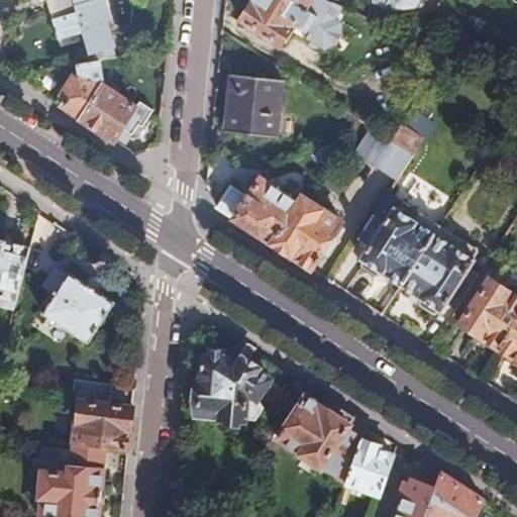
[(44,0),(58,42),(82,35),(71,0),(44,0)]
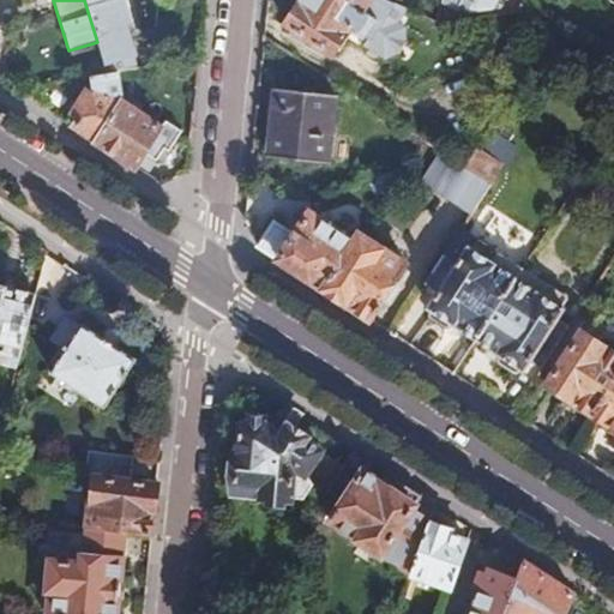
[(107,77),(120,76),(136,72),(131,56),(133,55),(125,28),(132,26),(124,0),(84,0),(97,42),(107,77)]
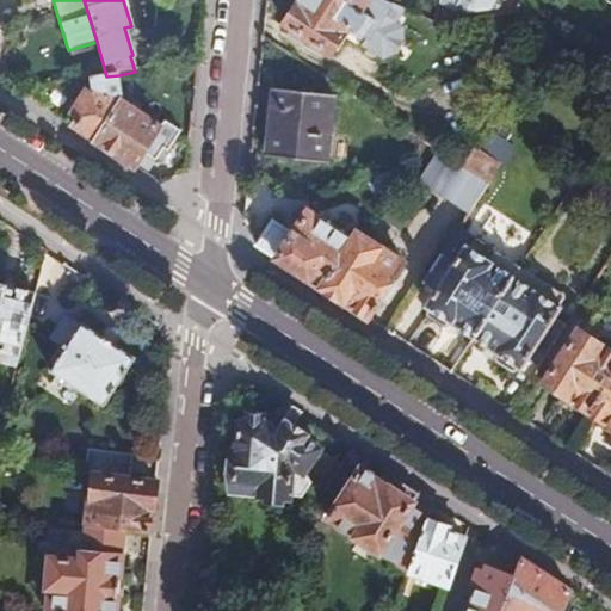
[(300,0),(285,25),(292,30),(307,39),(329,55),(347,28),(368,41),(378,23),(343,0),(300,0)]
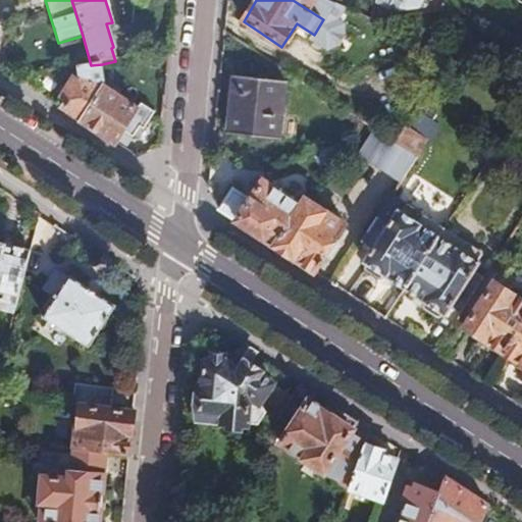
[(387,0),(389,1),(399,7),(401,4),(409,9),(421,8),(425,0),(430,0),(434,2),(435,0),(387,0)]
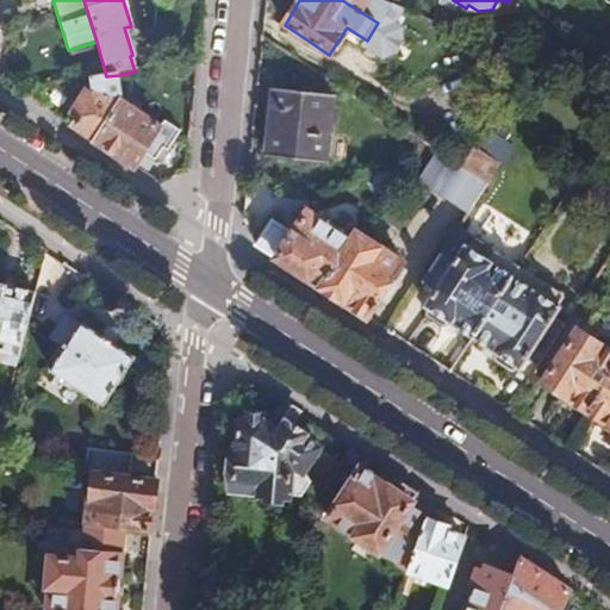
[(306,39),(292,30),(288,36),(303,45),(306,39)]
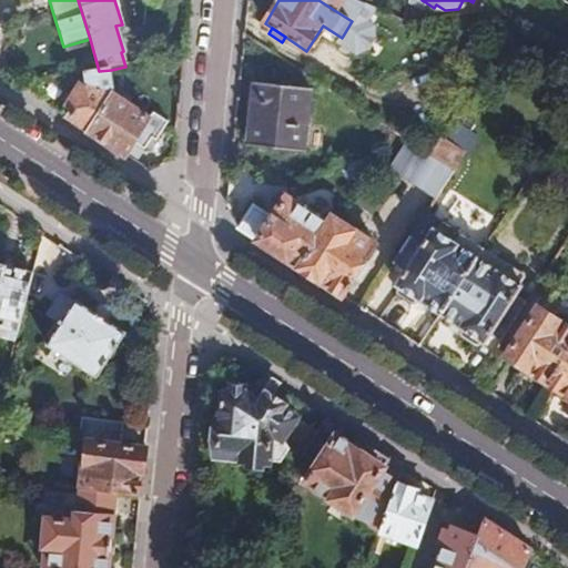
[(99,71),(85,74),(87,83),(82,84),(68,107),(73,111),(69,120),(90,134),(114,94),(111,70),(99,71)]
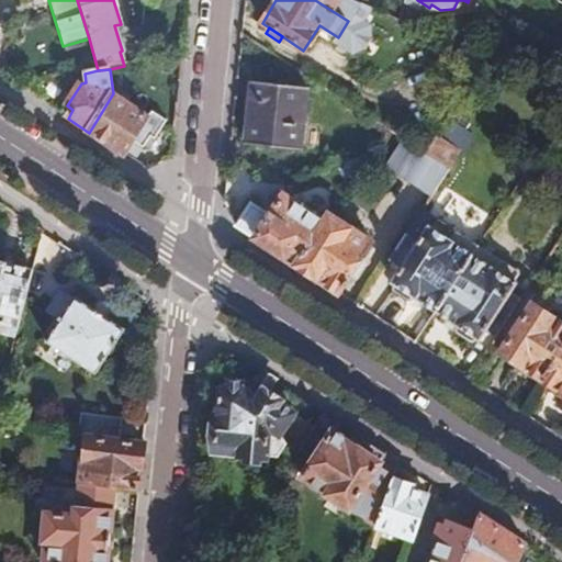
[(38,81),(17,85),(36,98),(38,81)]
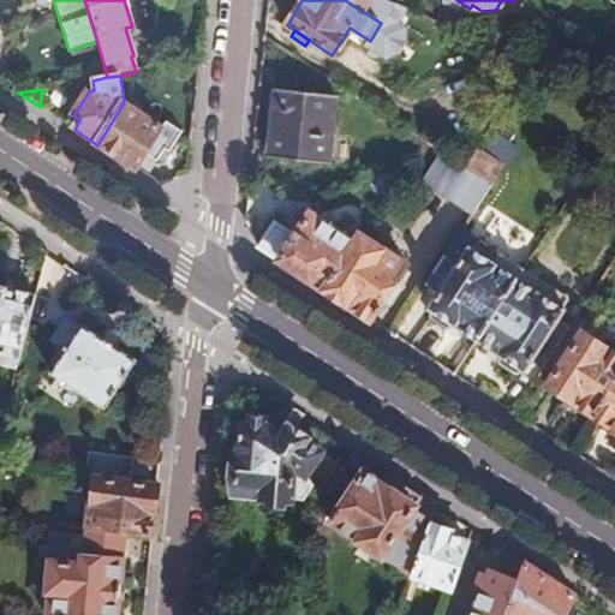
[(335,100),(276,93),(269,159),(330,165),(335,100)]
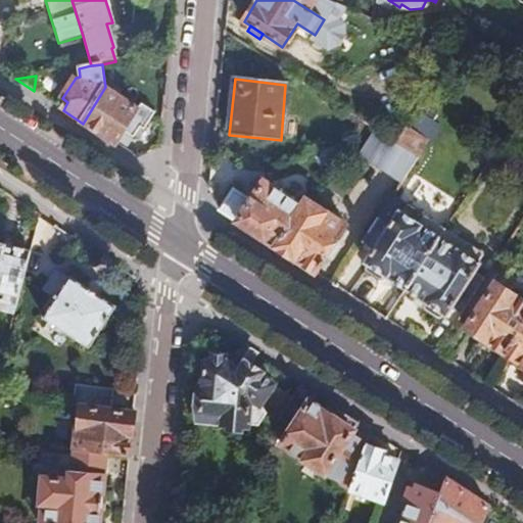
[(105,87),(83,124),(116,145),(124,133),(132,139),(139,130),(144,132),(155,114),(142,105),(139,108),(105,87)]
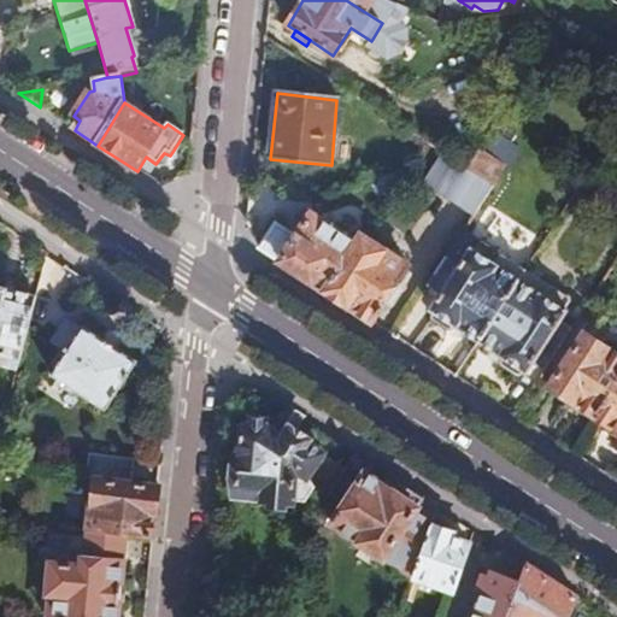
[(503,169),(475,151),(464,169),(491,187),(503,169)]
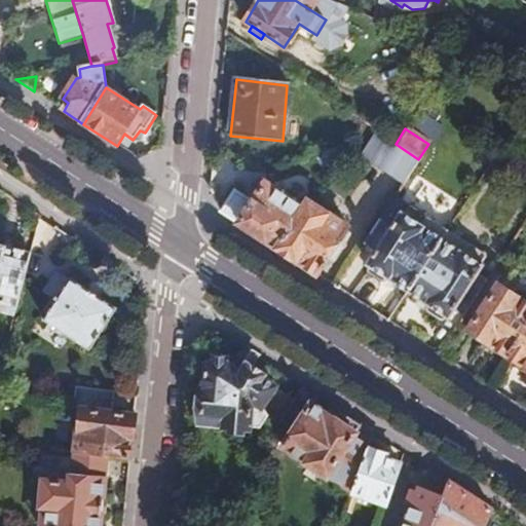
[(418,159),(396,144),(378,133),(362,157),(402,185),(418,159)]
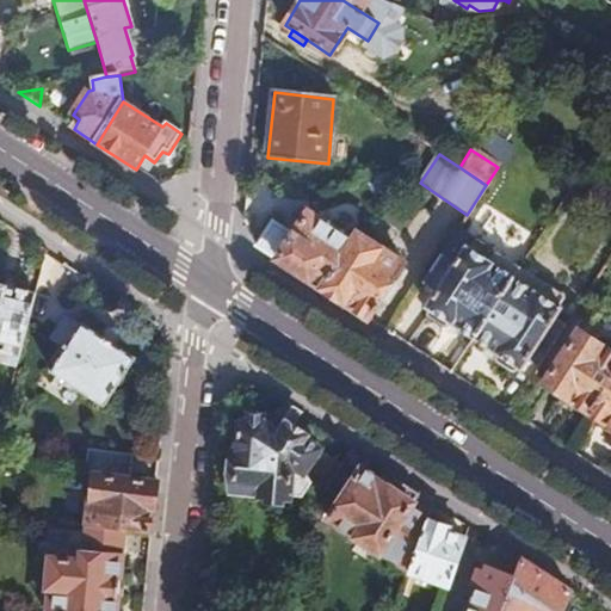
[(254,246),(321,290),(352,242),(308,213),(294,236),(271,222),(254,246)]
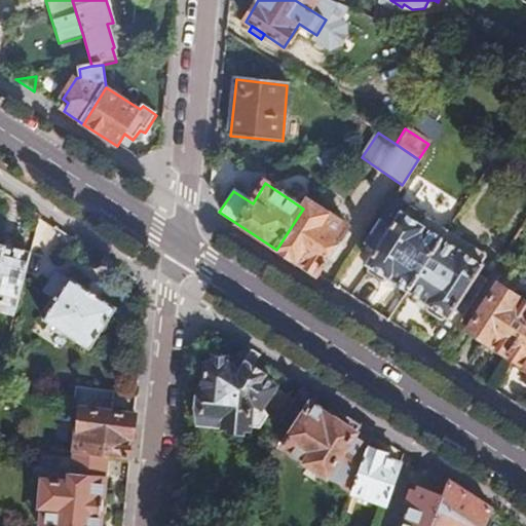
[(276,250),(315,275),(345,228),(306,202),(303,209),(276,250)]
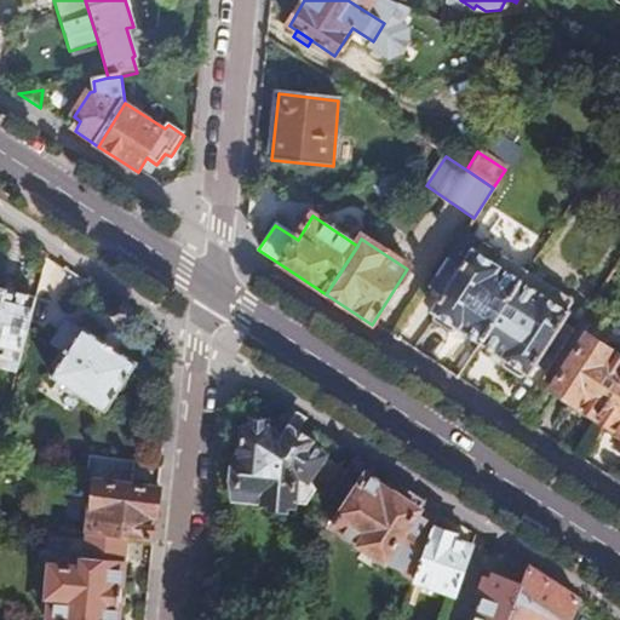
[(477,345),(518,282),(510,275),(514,268),(511,262),(488,247),(478,250),(475,253),(471,252),(430,317),(431,325),(447,334),(451,333),(454,329),(477,345)]
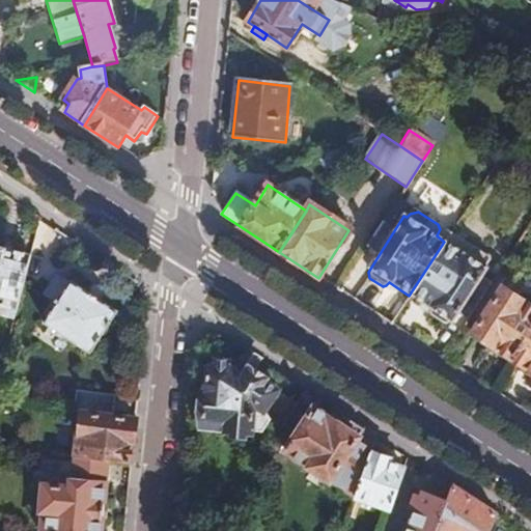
[(454,248),(444,242),(409,296),(431,310),(429,314),(429,317),(442,326),(445,325),(448,320),(451,322),(456,314),(468,322),(491,284),(479,277),(485,268),(482,266),(486,259),(483,253),(465,242),(457,243),(454,248)]
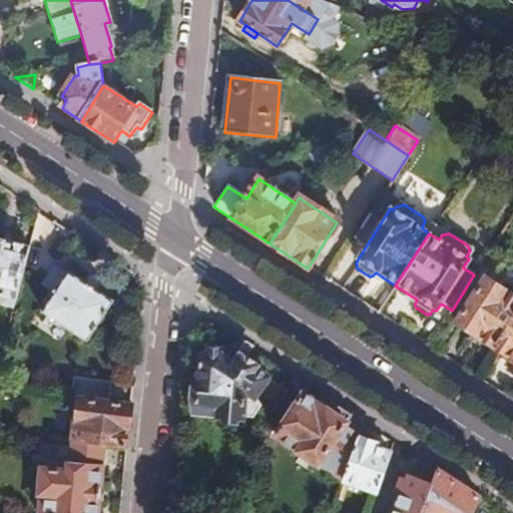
[(0,308),(10,311),(26,244),(0,236),(0,308)]
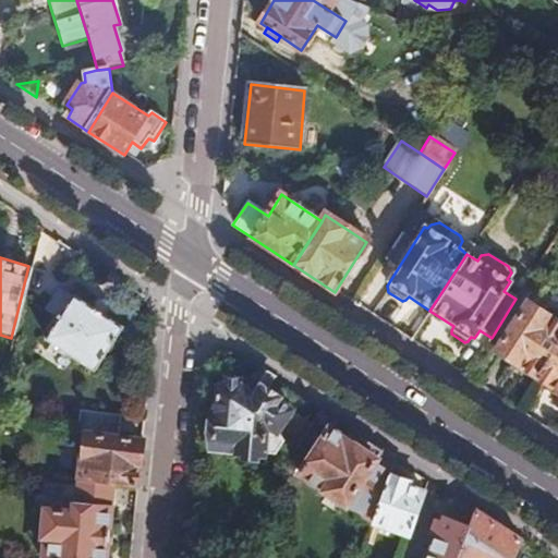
[(119,327),(72,296),(45,340),(91,371),(119,327)]
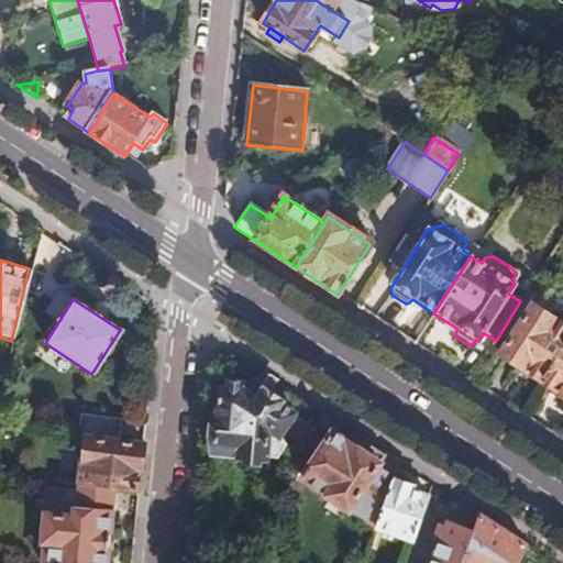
[(497,354),(540,381),(562,343),(562,326),(528,305),(497,354)]
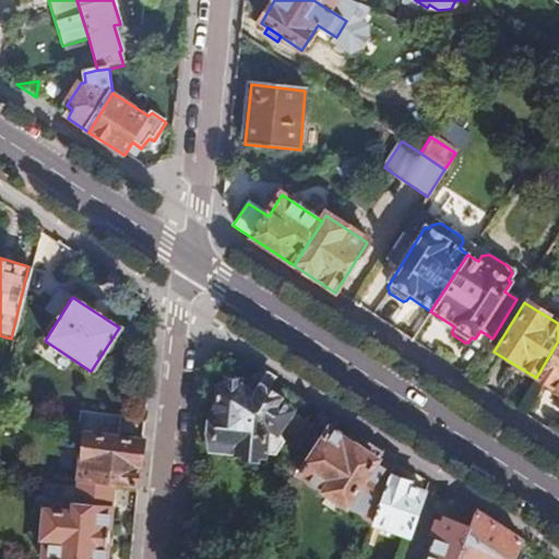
[(558,341),(536,378),(558,393),(558,341)]
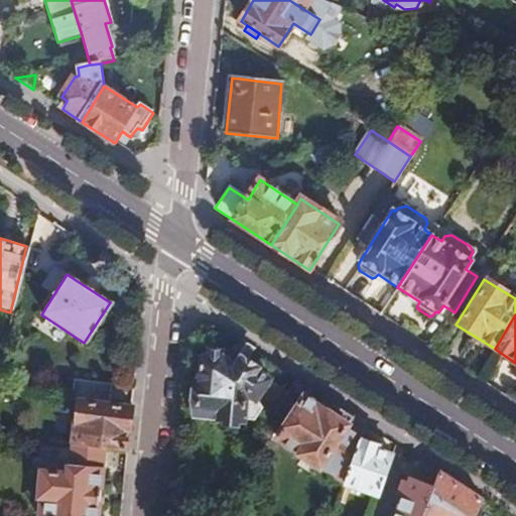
[(247,346),(236,339),(228,352),(239,360),(241,356),(247,346)]
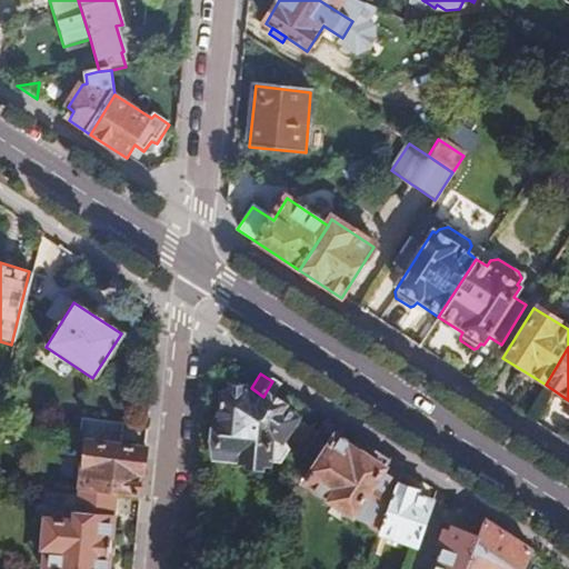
[(283,438),(297,417),(278,405),(280,402),(266,392),(263,397),(251,388),(243,382),(229,380),(220,391),(213,457),(281,463),(290,448),(283,438)]
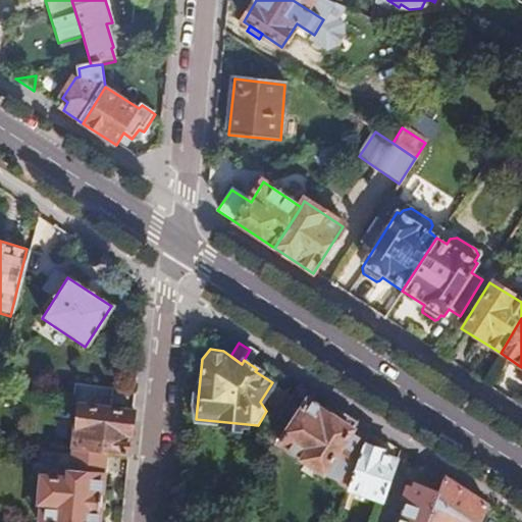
[(266,411),(277,419),(292,396),(272,382),(260,402),(266,411)]
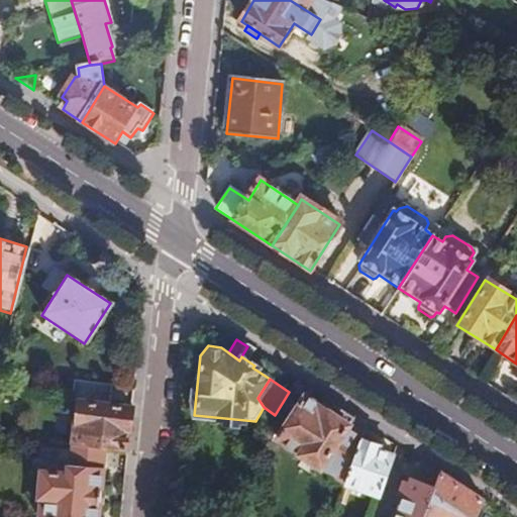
[(71,400),(81,402),(107,405),(109,386),(74,382),(71,400)]
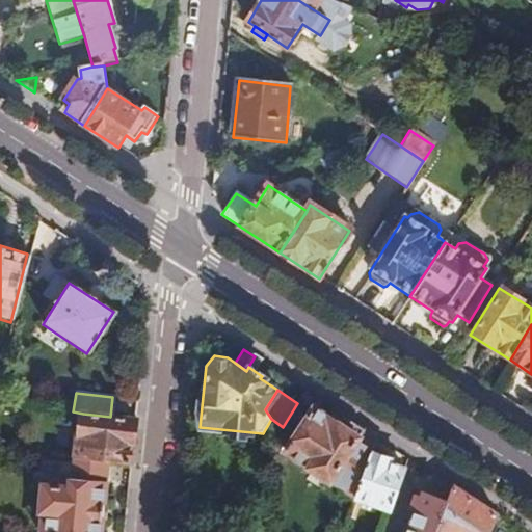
[(375,452),(380,439),(331,407),(326,416),(313,407),(286,451),(356,496),(375,452)]
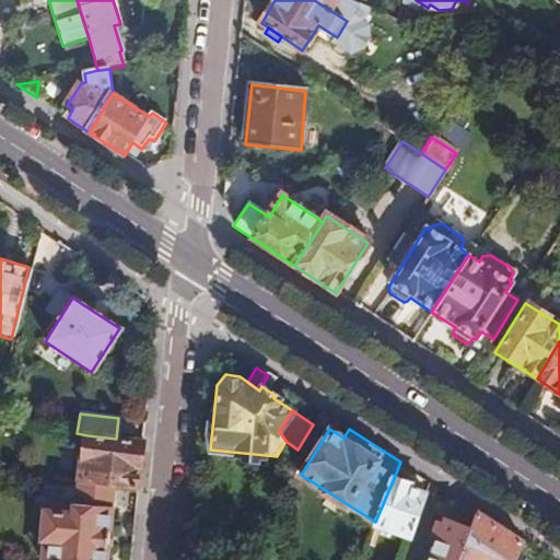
[(136,491),(141,442),(116,439),(88,435),(85,461),(81,461),(78,485),(113,489),(136,491)]
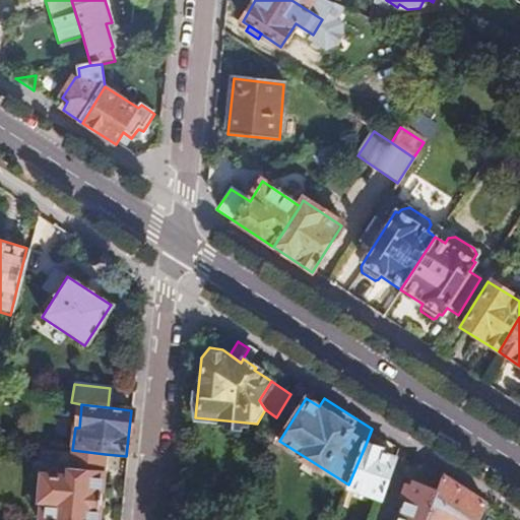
[(367,442),(348,484),(379,498),(394,458),(380,452),(381,448),(367,442)]
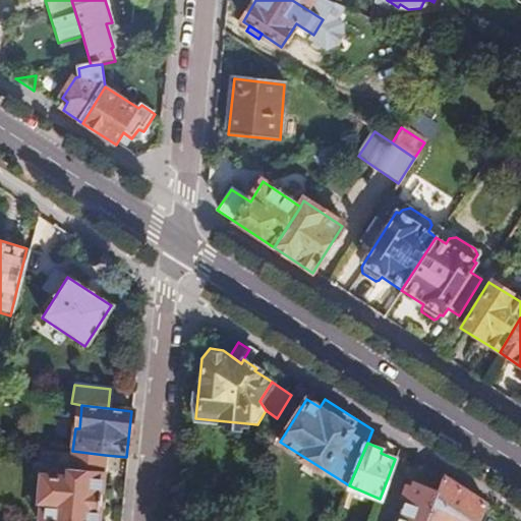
[(98,520),(105,455),(72,451),(70,481),(40,478),(38,500),(41,500),(39,520),(98,520)]
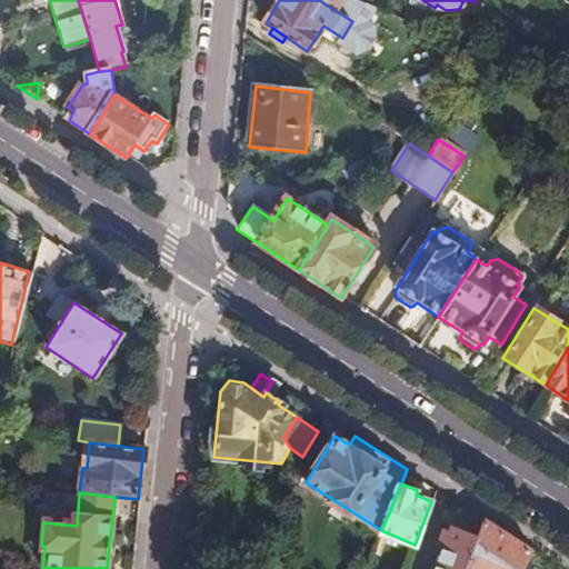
[(523,568),(531,551),(482,519),(476,539),(468,559),(482,568),(523,568)]
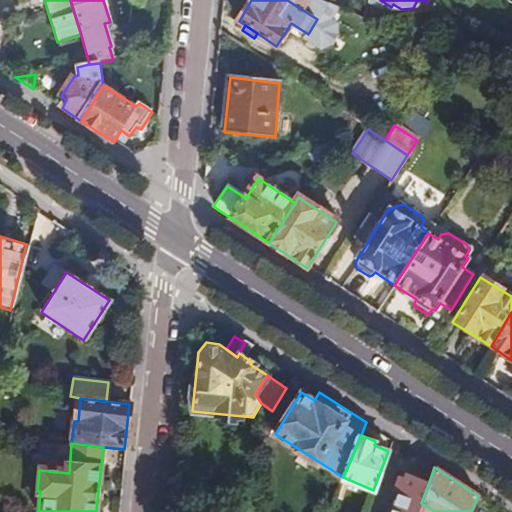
[(418,511),(421,503),(428,485),(405,476),(392,511),(418,511)]
